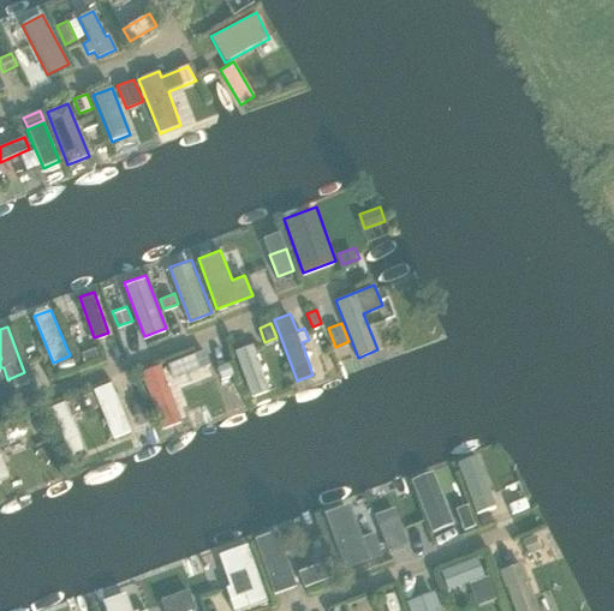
[(270,387),(254,341),(236,348),(252,394),(270,387)]
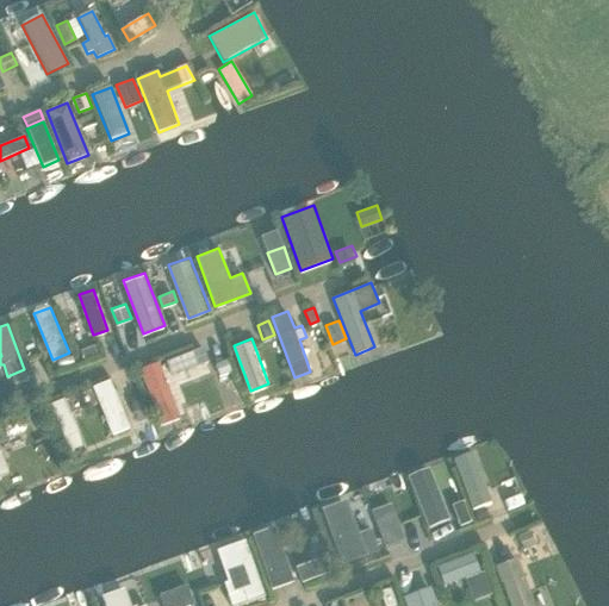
[(99,349),(94,339),(81,345),(85,355),(99,349)]
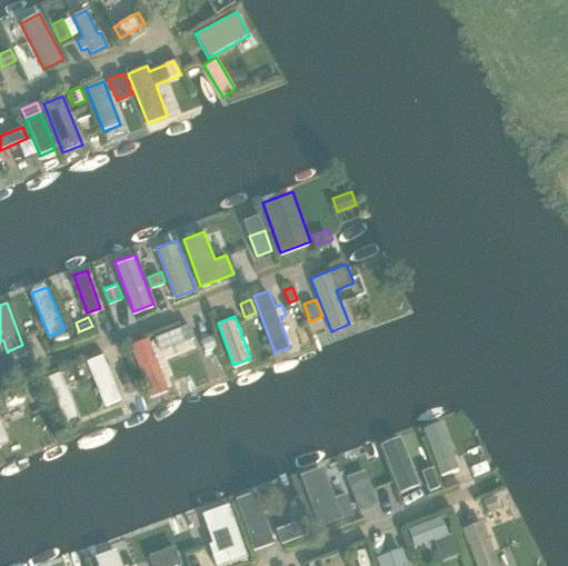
[(191,318),(155,331),(160,346),(167,344),(170,354),(196,344),(192,335),(197,333),(191,318)]
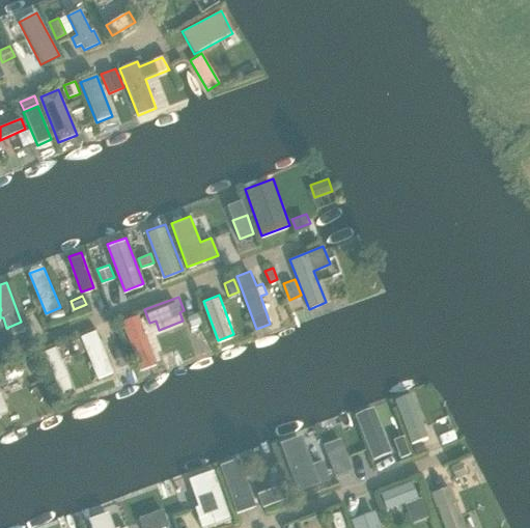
[(65,313),(63,306),(50,312),(53,318),(65,313)]
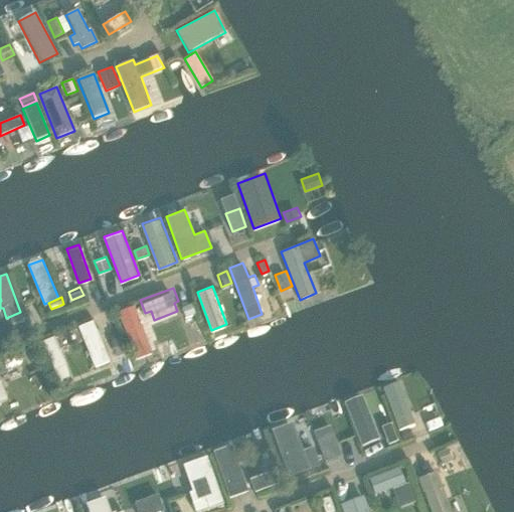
[(154,350),(135,303),(119,310),(137,357),(154,350)]
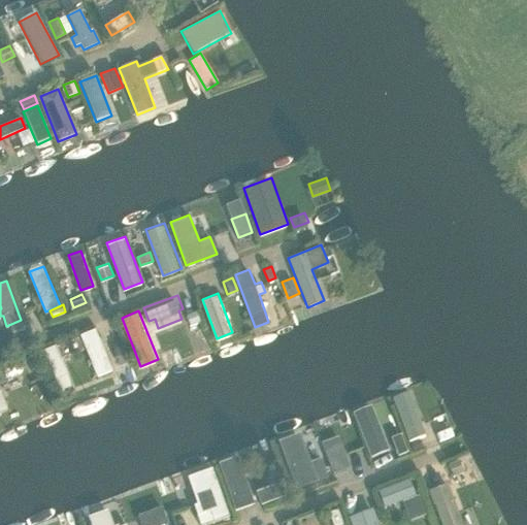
[(200,321),(196,310),(187,314),(191,324),(200,321)]
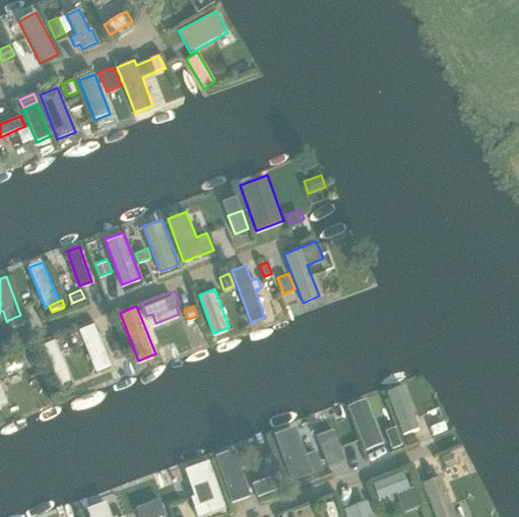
[(26,323),(23,315),(11,319),(14,328),(26,323)]
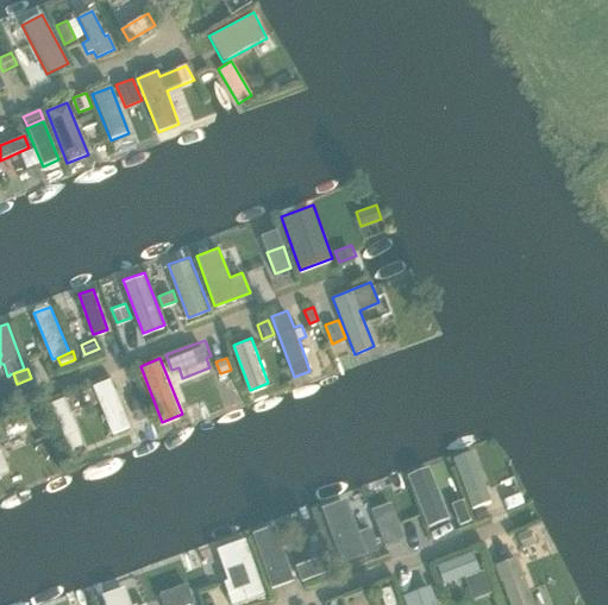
[(130,426),(111,378),(93,385),(112,433),(130,426)]
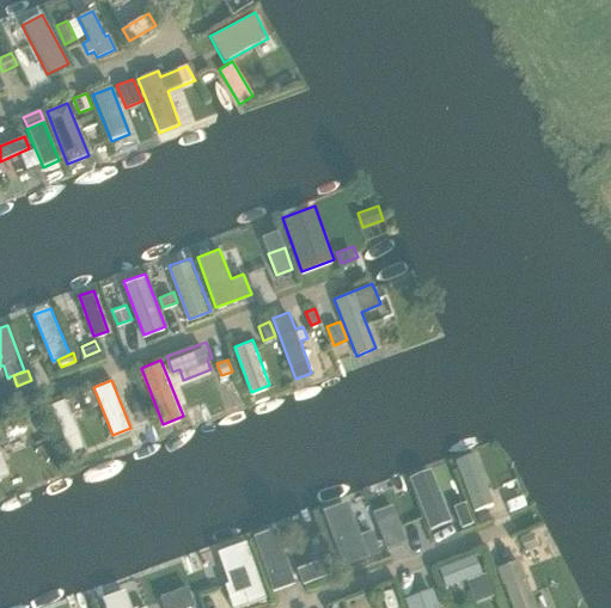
[(99,403),(92,387),(83,391),(89,406),(99,403)]
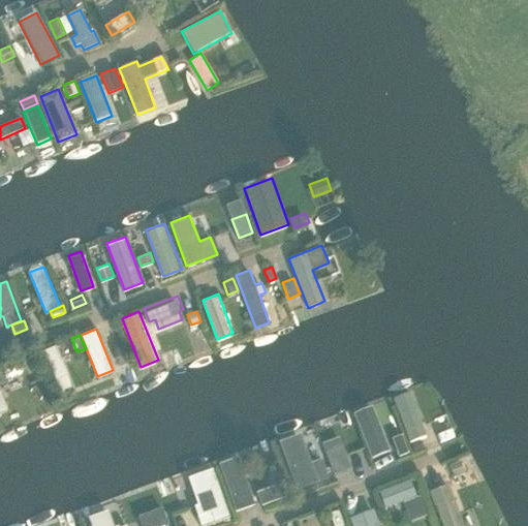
[(69,373),(57,344),(43,349),(61,391),(73,385),(68,373),(69,373)]
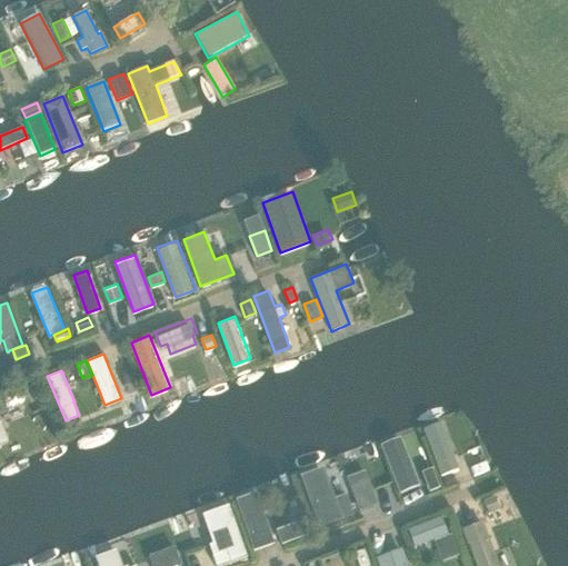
[(140,388),(132,371),(122,376),(129,393),(140,388)]
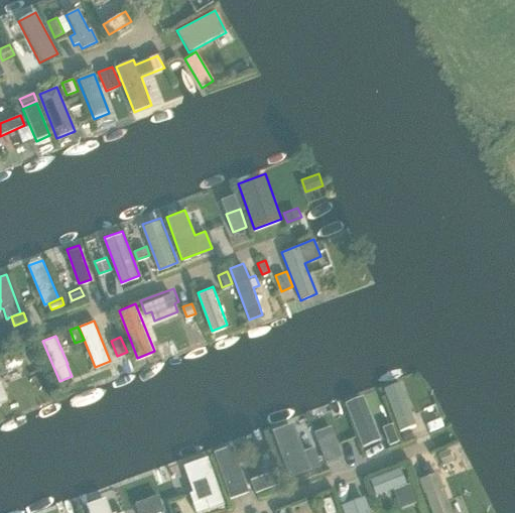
[(40,362),(37,356),(30,359),(33,365),(40,362)]
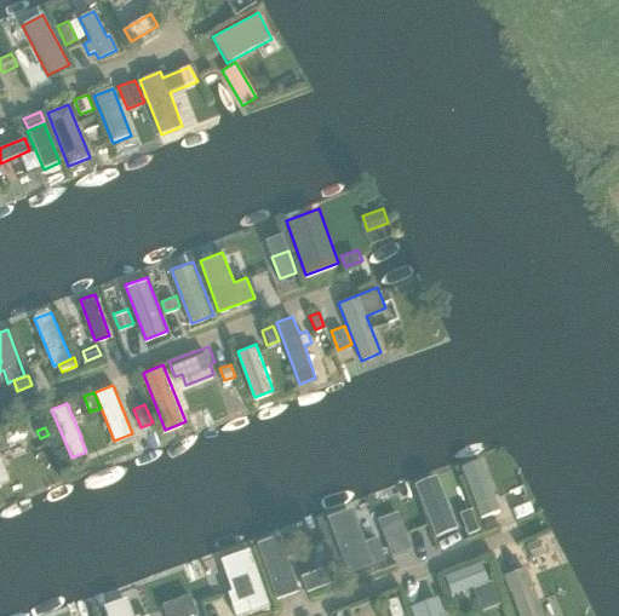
[(0,482),(10,479),(1,455),(0,455),(0,482)]
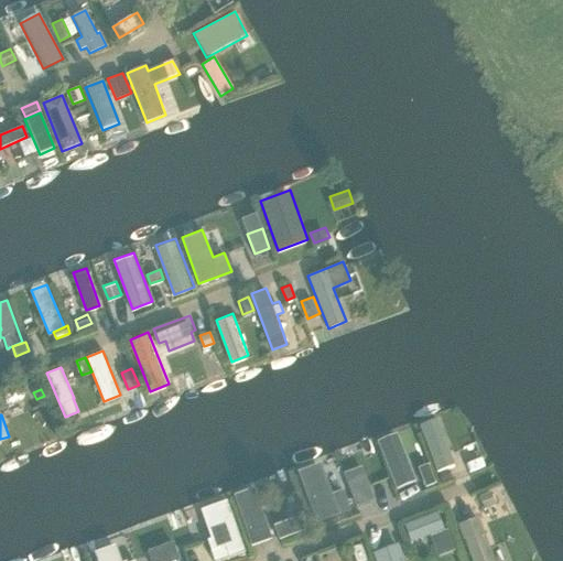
[(455,463),(437,417),(419,423),(436,471),(455,463)]
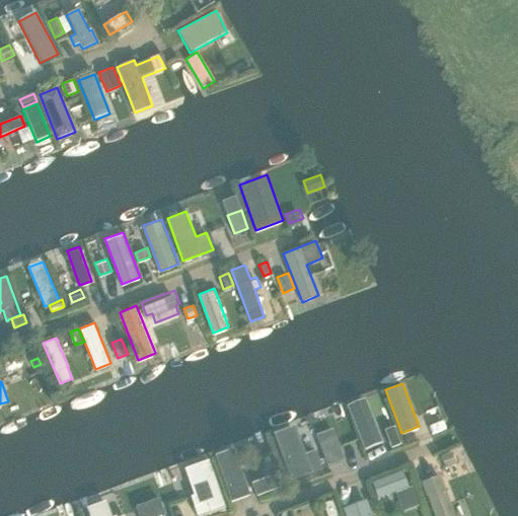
[(347,404),(364,449),(382,441),(365,397),(347,404)]
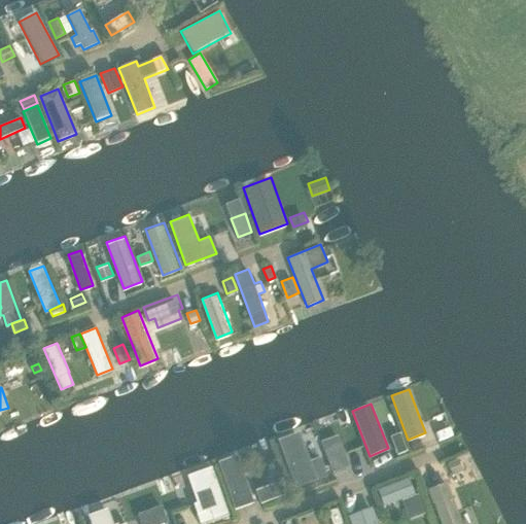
[(453,434),(450,425),(434,431),(437,441),(453,434)]
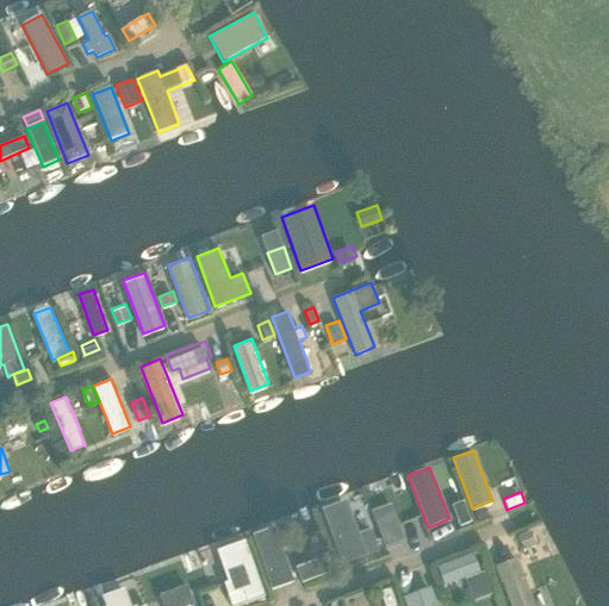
[(379,548),(371,525),(358,530),(346,497),(321,506),(341,562),(379,548)]
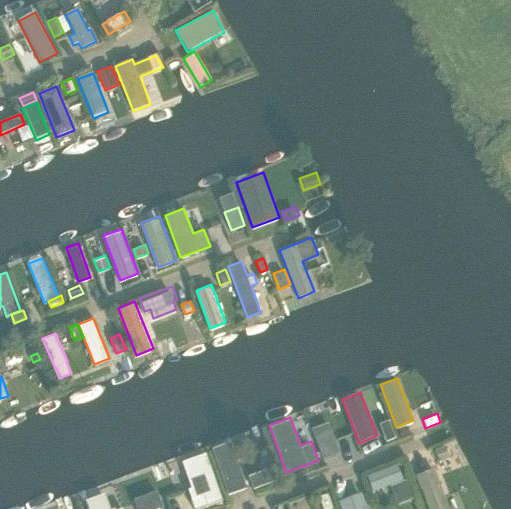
[(395,436),(388,419),(379,422),(386,440),(395,436)]
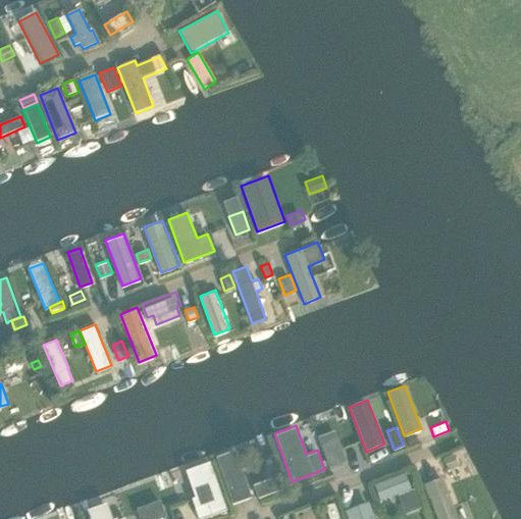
[(347,460),(335,429),(318,436),(329,467),(347,460)]
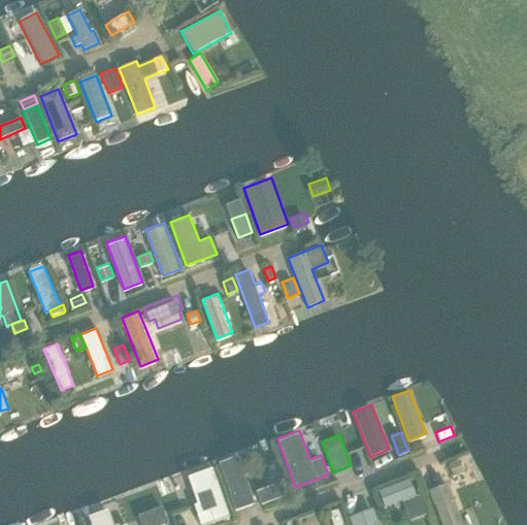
[(424,446),(421,437),(410,441),(414,450),(424,446)]
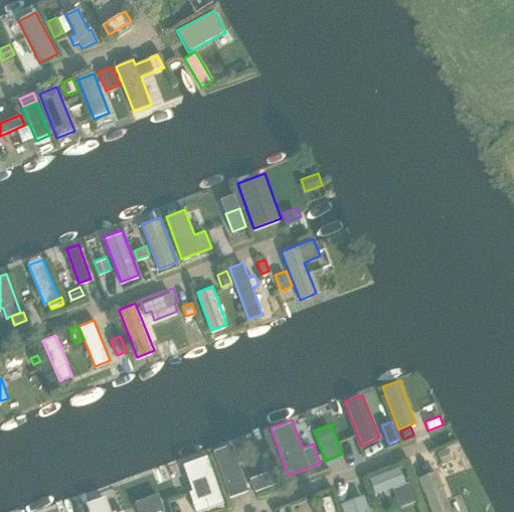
[(249,490),(231,444),(212,451),(230,497),(249,490)]
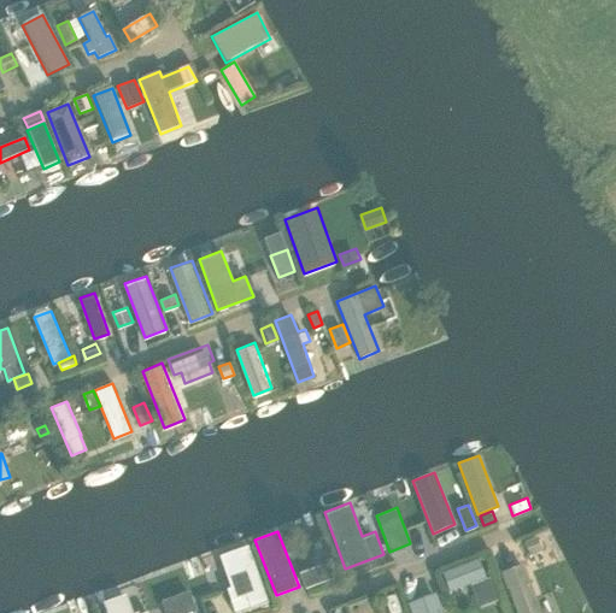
[(543,550),(537,536),(524,540),(531,554),(543,550)]
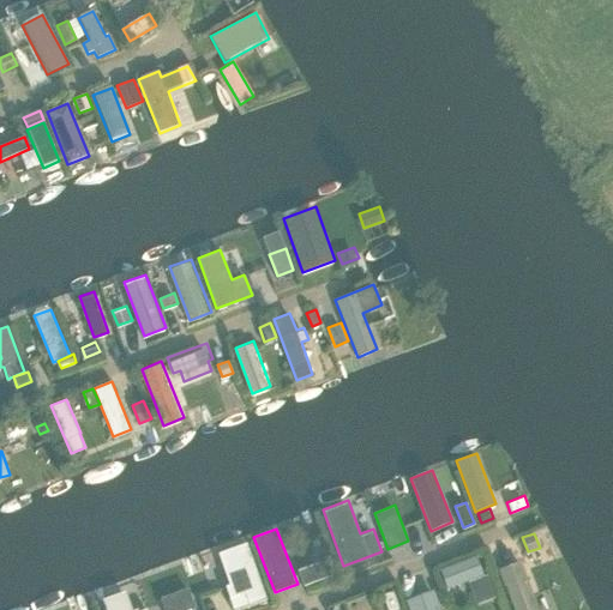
[(264,596),(244,539),(227,545),(248,602),(264,596)]
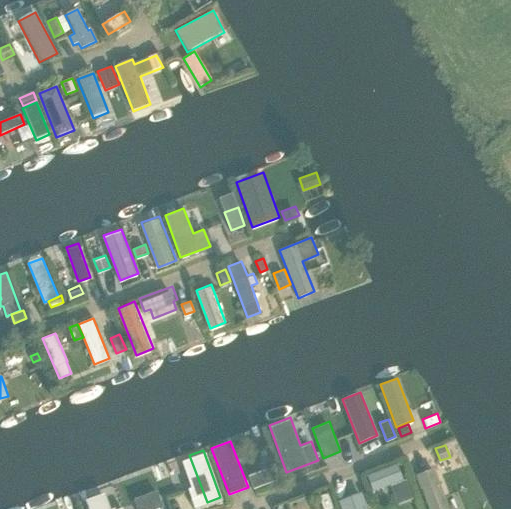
[(282,476),(277,463),(248,473),(253,487),(282,476)]
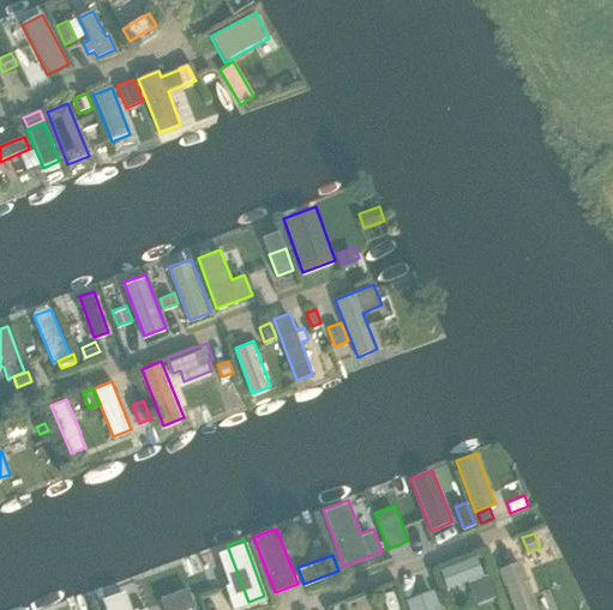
[(438,571),(445,590),(482,575),(475,556),(438,571)]
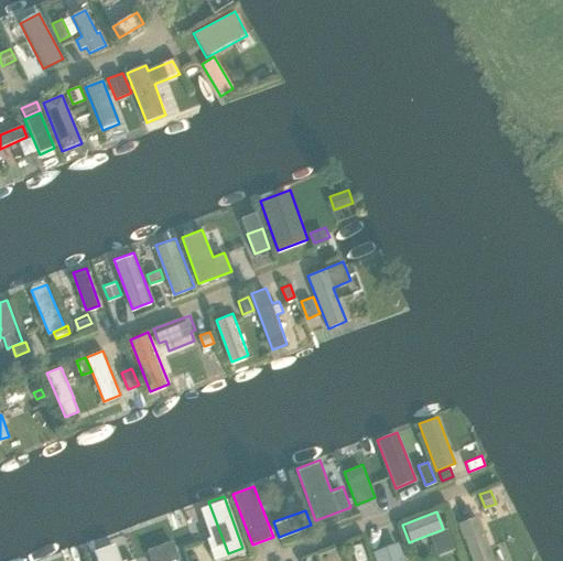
[(496,560),(478,514),(458,521),(473,560),(496,560)]
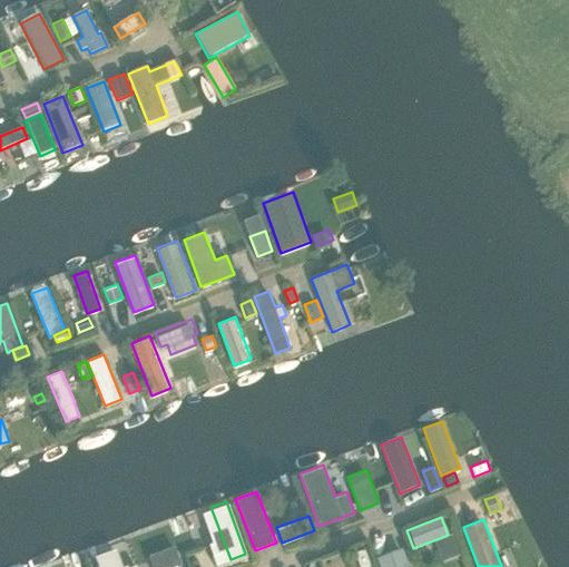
[(459,555),(451,535),(434,540),(442,561),(459,555)]
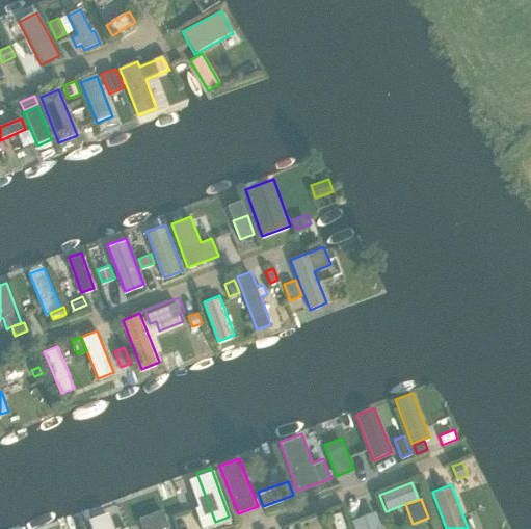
[(346,524),(340,507),(335,509),(335,510),(332,516),(336,528),(335,528),(334,528),(346,528),(345,524),(346,524)]
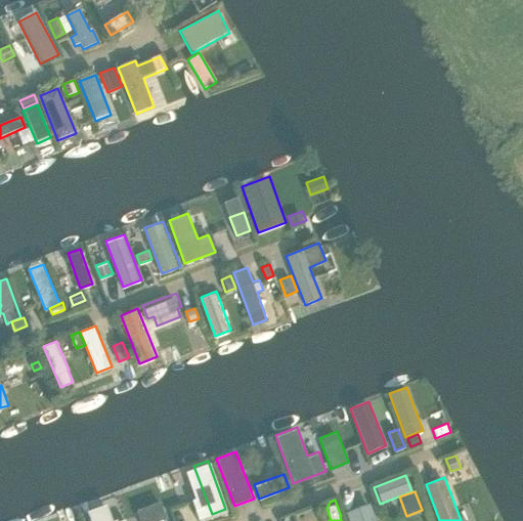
[(167,520),(161,503),(137,511),(140,520),(167,520)]
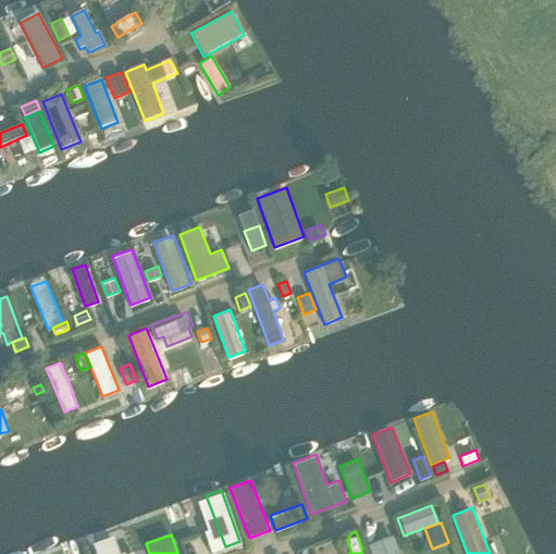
[(399,553),(394,537),(368,546),(370,553),(399,553)]
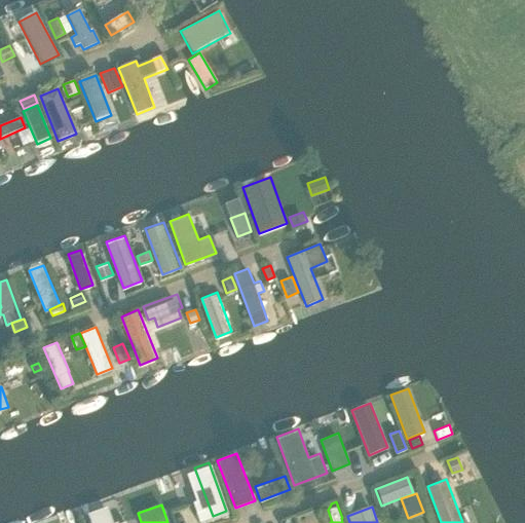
[(113,522),(108,509),(88,515),(90,522),(126,522),(125,522),(113,522)]
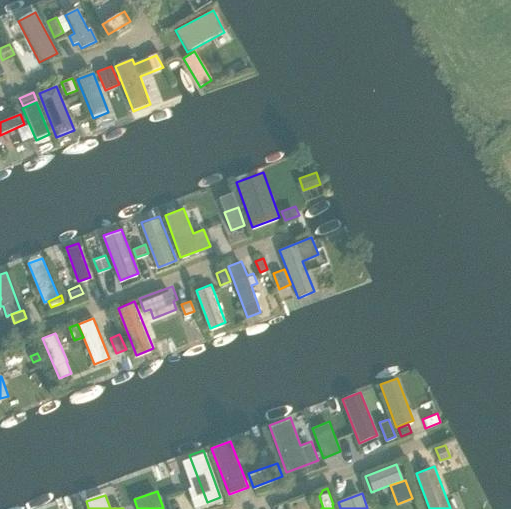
[(221,498),(211,501),(213,506),(222,503),(221,498)]
